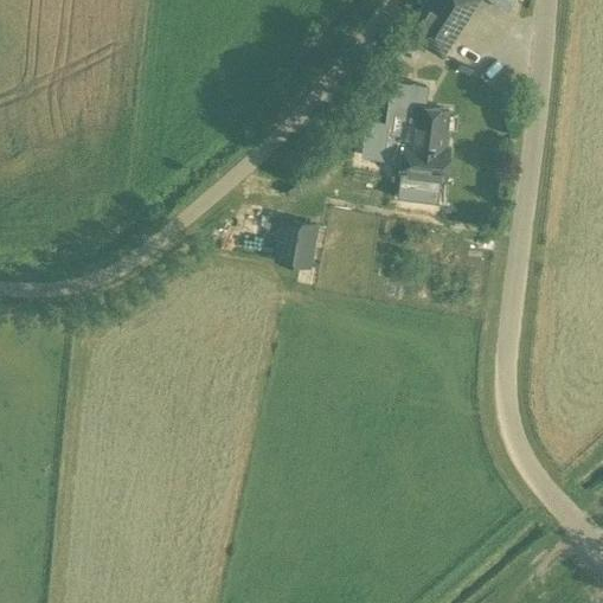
[(482,0),(434,0),(410,42),(448,62),(482,0)]
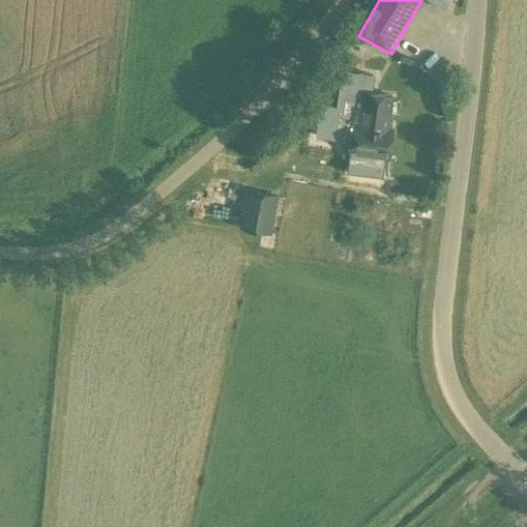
[(316,136),(353,141),(355,127),(358,127),(362,95),(371,96),(373,85),(375,72),(342,68),(337,105),(320,103),(316,136)]
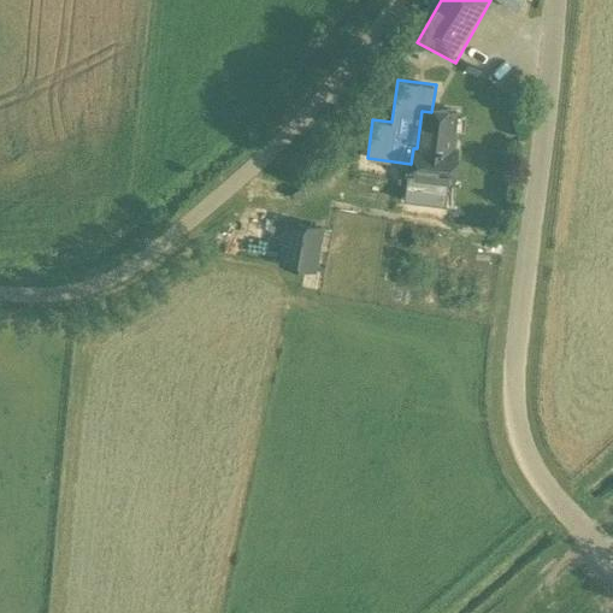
[(417,148),(413,148),(411,164),(410,181),(446,186),(453,186),(458,154),(454,154),(460,108),(448,107),(449,101),(434,99),(431,112),(422,111),(417,148)]
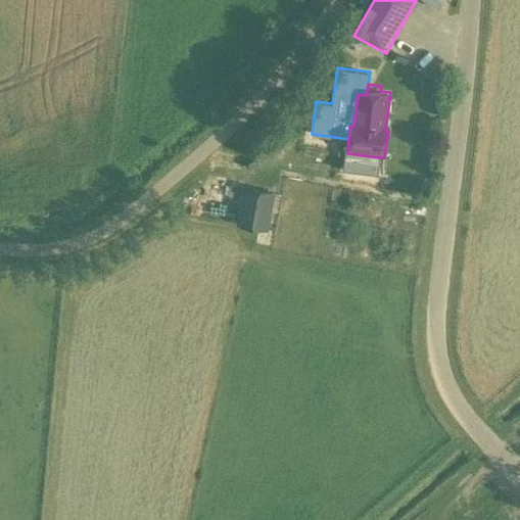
[(378,157),(347,153),(345,168),(377,171),(378,157)]
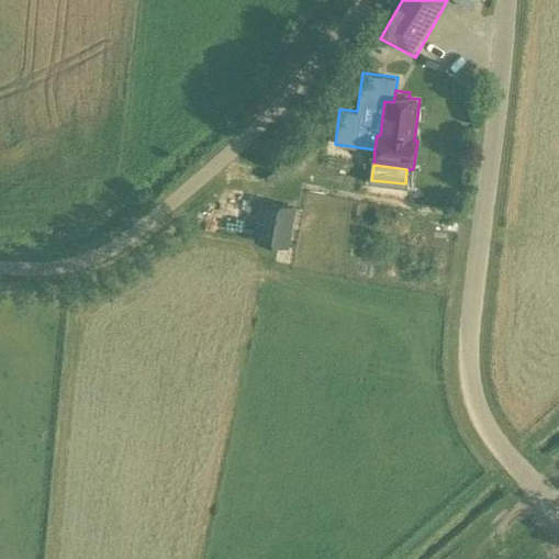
[(287,249),(294,211),(266,205),(258,244),(287,249)]
